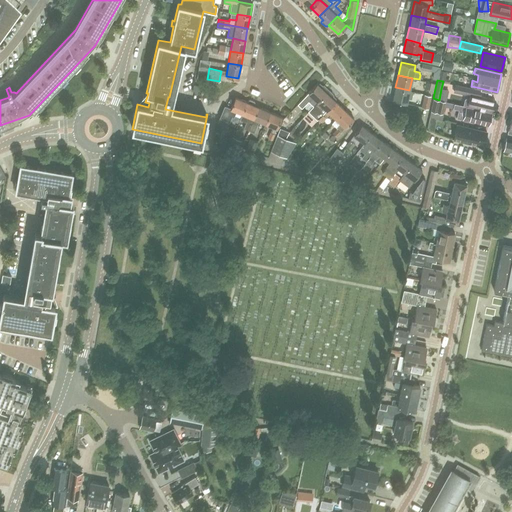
[(301,108),(308,101),(313,106),(328,90),(324,85),(322,85),(321,87),(317,83),(308,92),(297,104),(301,108)]
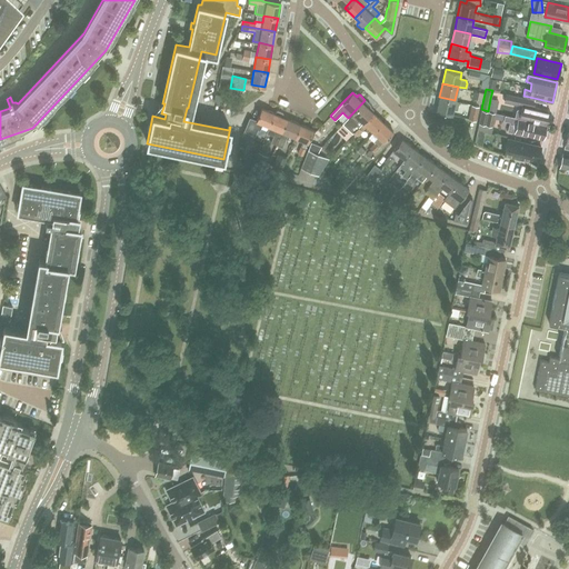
[(547,125),(550,110),(533,107),(535,100),(506,93),(505,102),(521,106),(518,118),(547,125)]
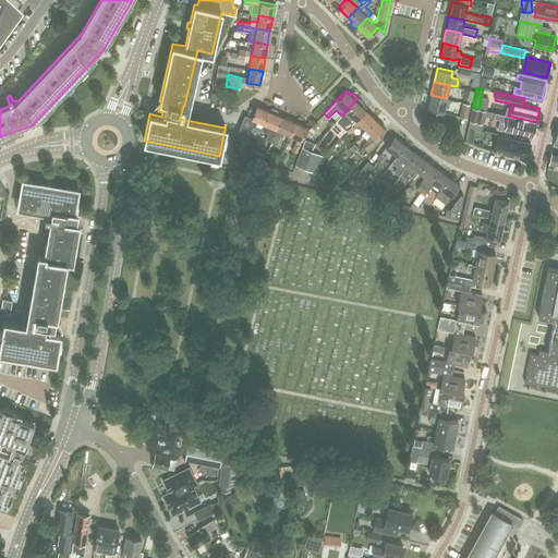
[(446,98),(431,95),(427,109),(444,112),(446,98)]
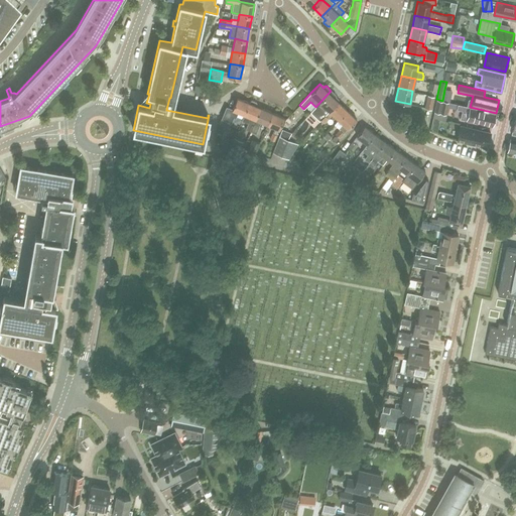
[(316,117),(320,120),(329,111),(338,102),(335,98),(336,97),(336,95),(331,91),(315,107),(320,112),(316,117)]
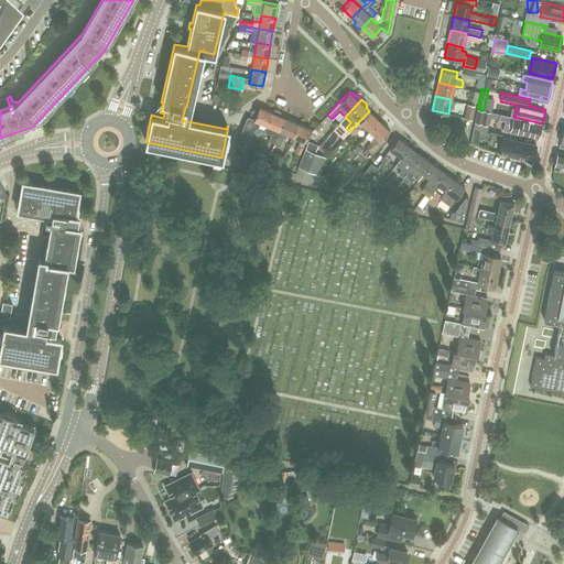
[(467,104),(464,118),(472,120),(475,106),(467,104)]
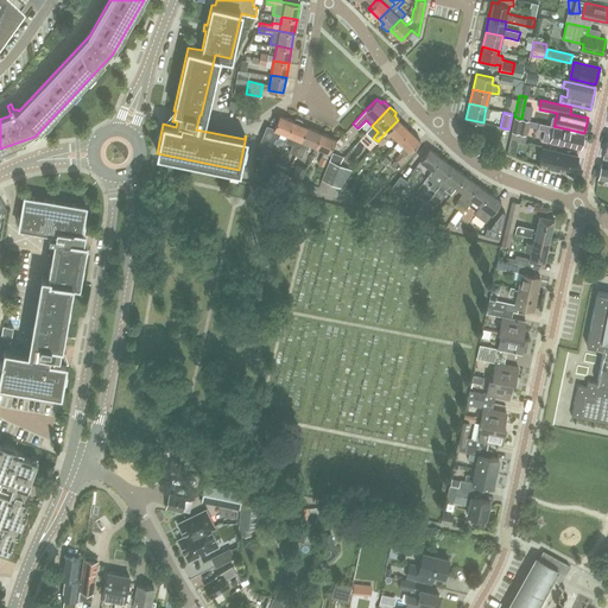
[(287,134),(293,120),(279,114),(273,127),(266,125),(260,138),(272,144),(274,137),(278,138),(280,131),(287,134)]
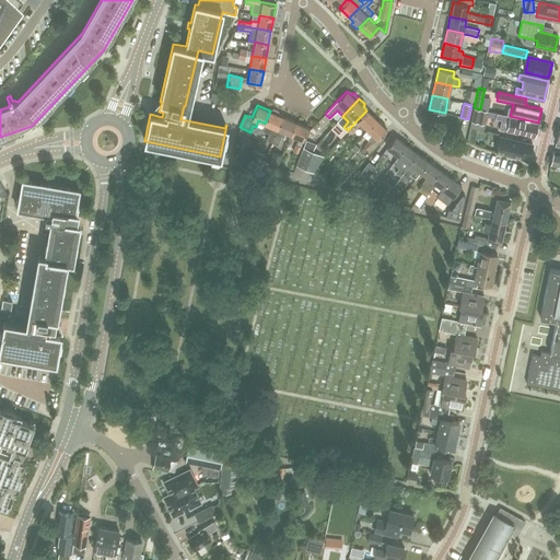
[(265,124),(263,130),(269,133),(267,140),(272,142),(275,136),(278,129),(283,116),(278,114),(279,112),(278,111),(273,108),(271,108),(270,111),(265,124)]
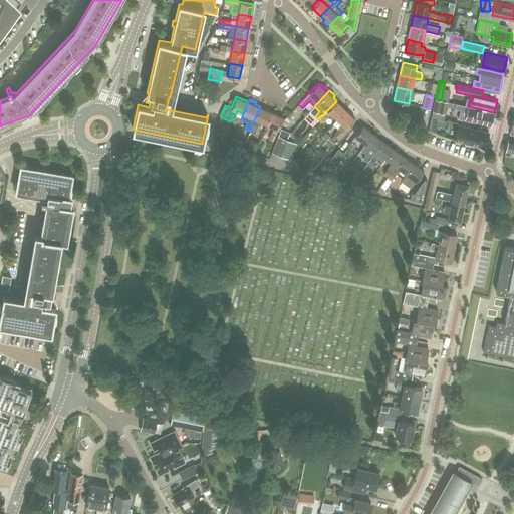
[(447,102),(441,100),(435,99),(433,111),(439,112),(445,114),(447,102)]
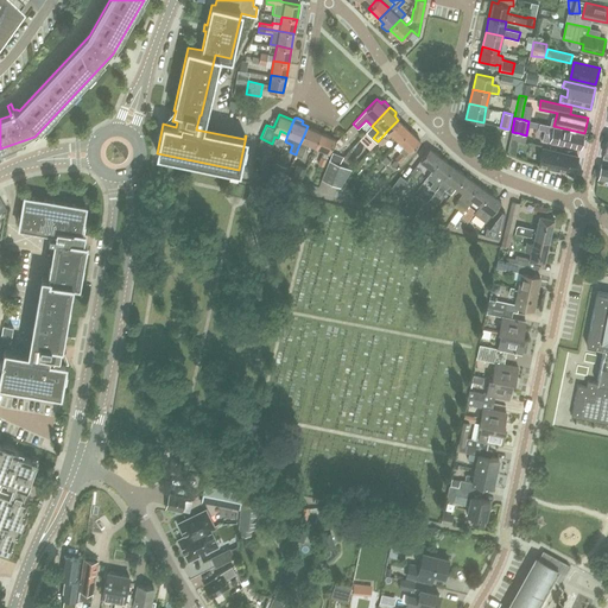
[(387,131),(392,134),(399,141),(409,130),(398,120),(387,131)]
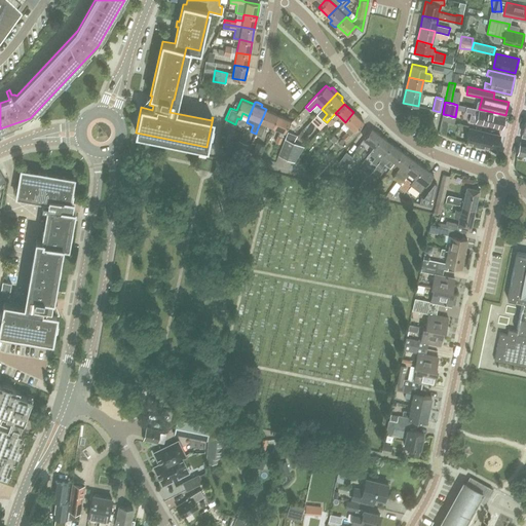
[(472,112),(470,120),(502,128),(505,115),(479,109),(466,106),(465,111),(472,112)]
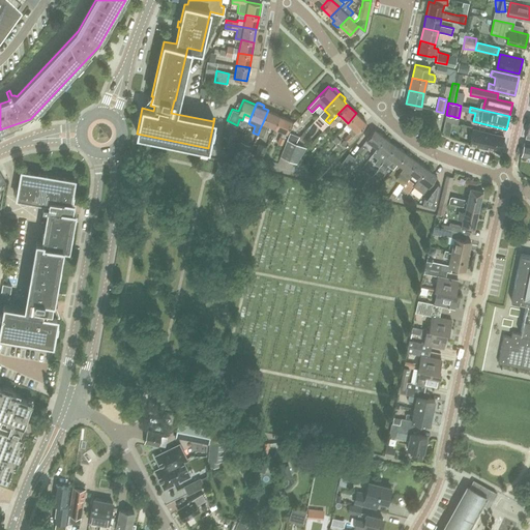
[(280,115),(268,110),(263,122),(260,128),(258,135),(263,137),(268,124),(274,127),(280,115)]
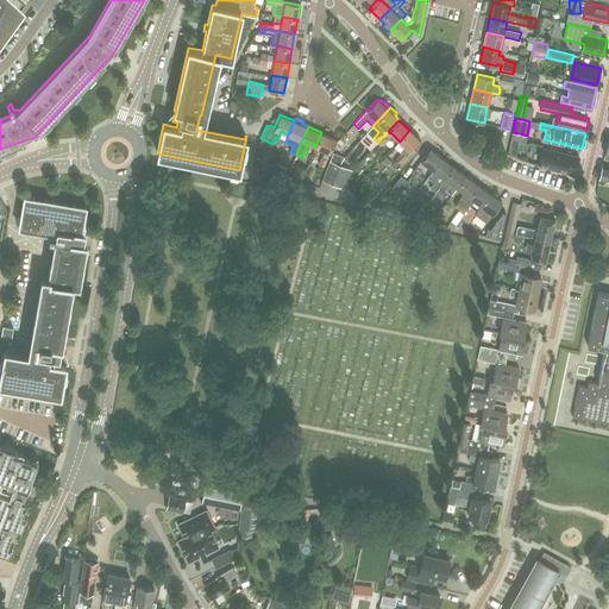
[(409,130),(400,142),(405,146),(400,151),(406,157),(421,140),(409,130)]
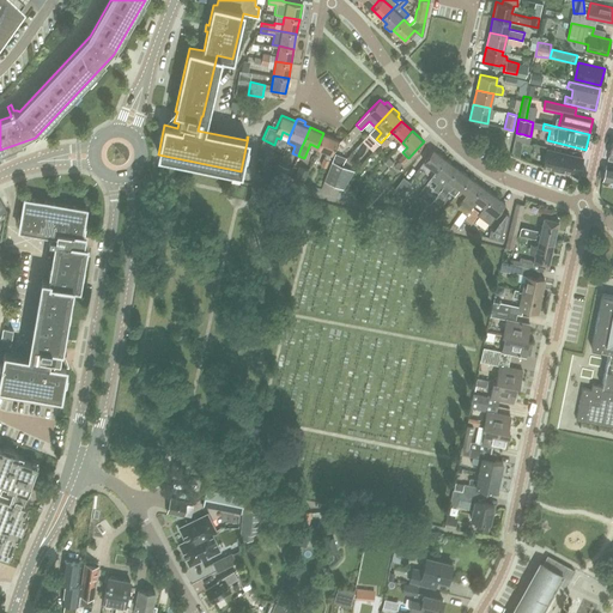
[(332,153),(338,140),(323,133),(317,147),(332,153)]
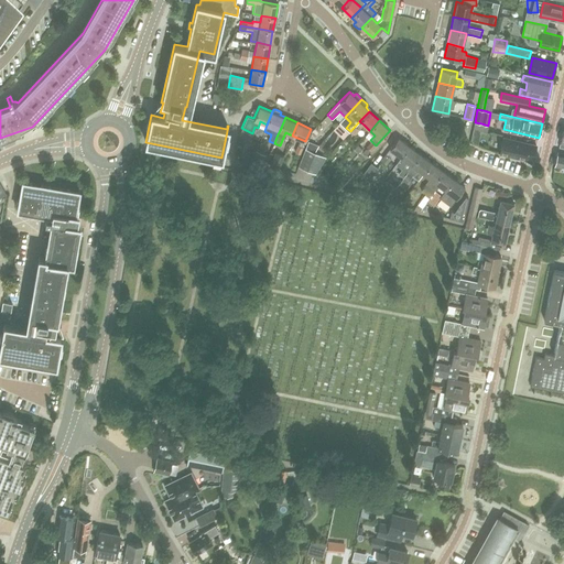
[(470,142),(477,145),(481,123),(475,122),(470,142)]
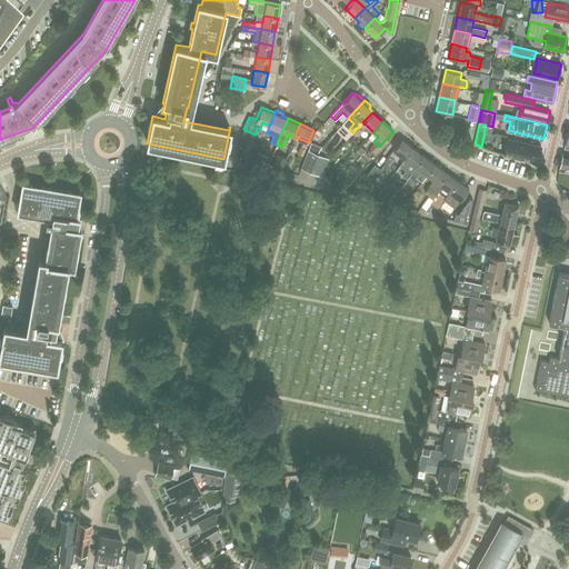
[(508,138),(505,153),(530,160),(530,158),(538,160),(541,146),(508,138)]
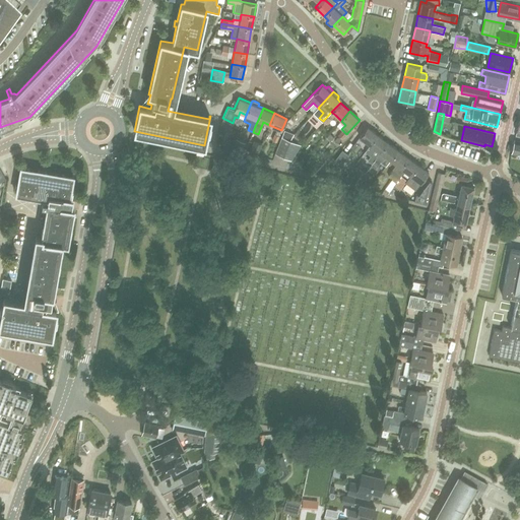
[(370,145),(377,134),(367,127),(355,141),(361,145),(364,140),(370,145)]
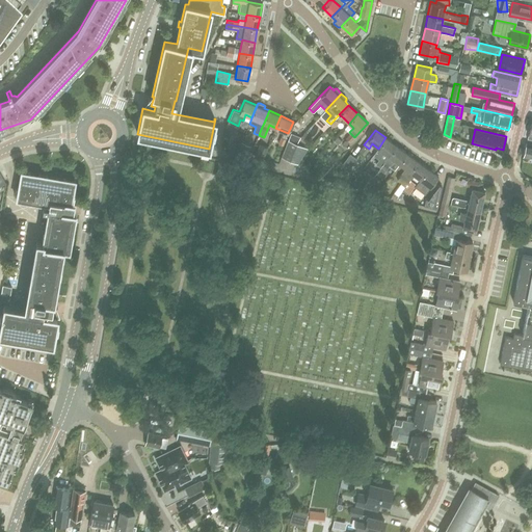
[(384,161),(389,156),(396,145),(386,137),(378,149),(373,154),(379,159),(376,163),(380,166),(384,161)]
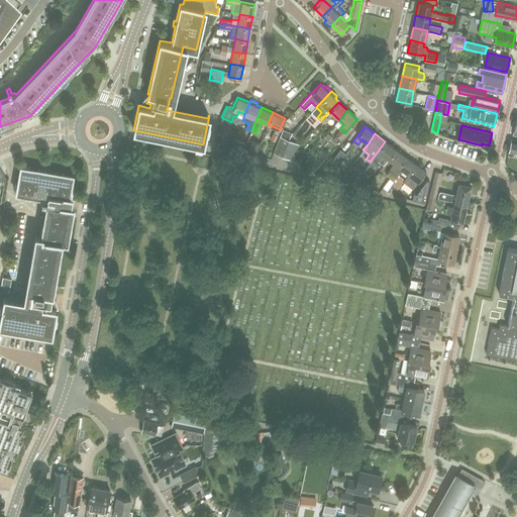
[(281,156),(289,140),(280,136),(273,152),(281,156)]
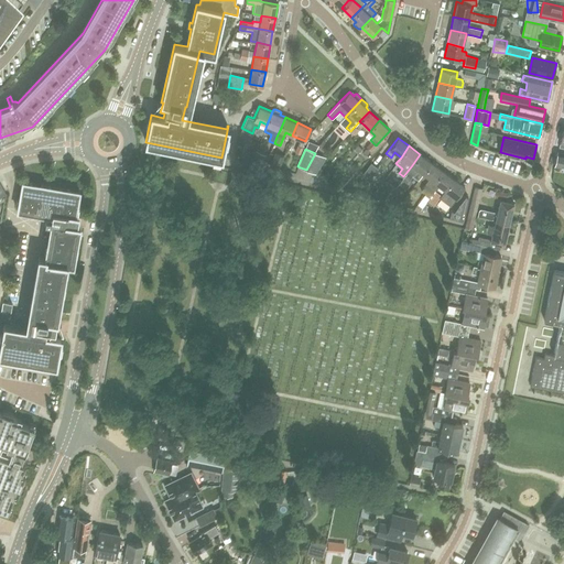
[(563,152),(557,151),(554,165),(563,167),(563,152)]
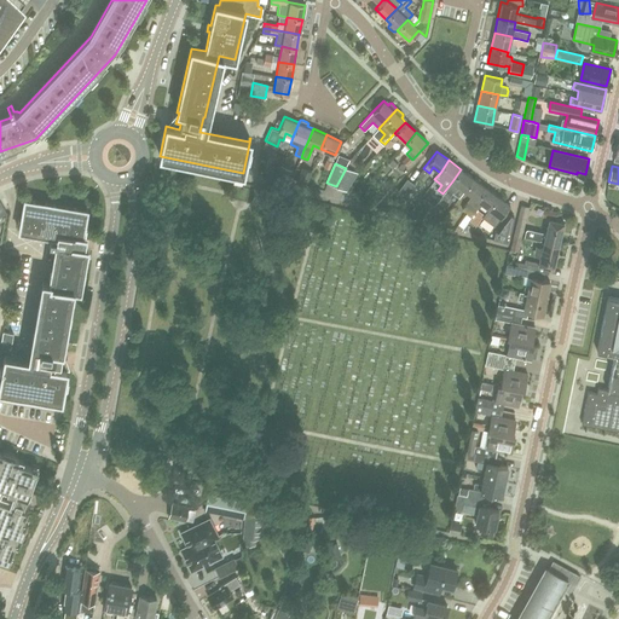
[(281,167),(275,180),(287,185),(291,172),(281,167)]
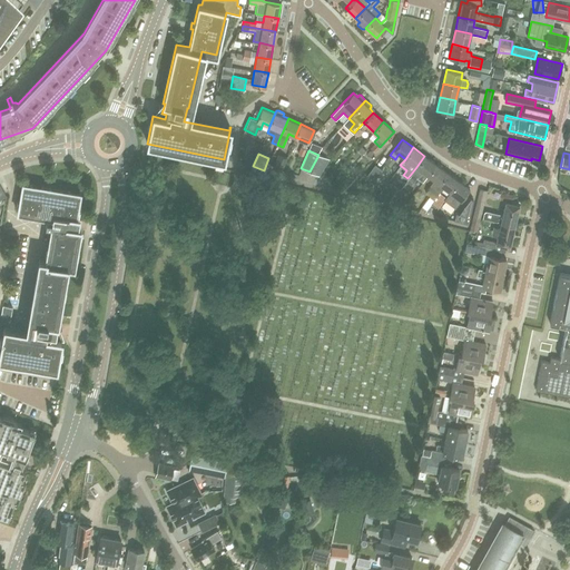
[(278,155),(273,167),(281,172),(286,158),(278,155)]
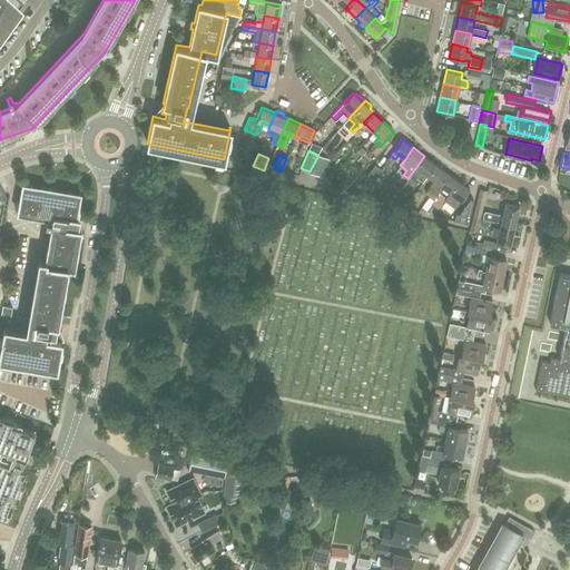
[(318,155),(310,172),(318,176),(330,158),(318,155)]
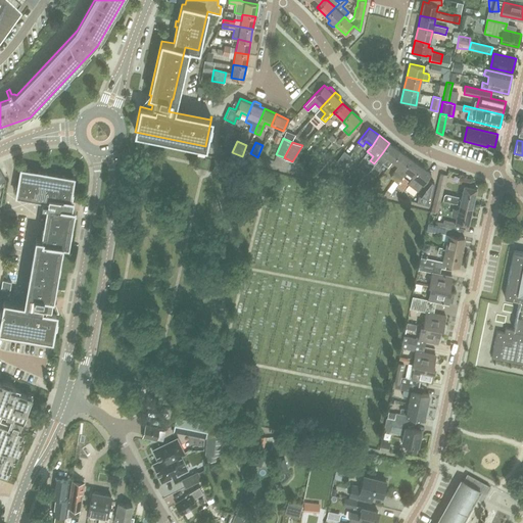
[(358,142),(352,148),(358,152),(363,146),(358,142)]
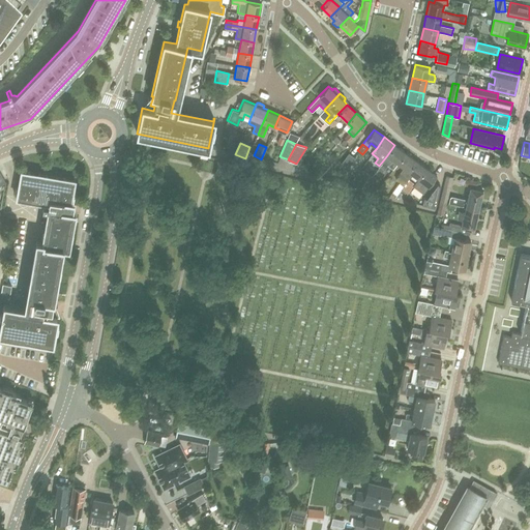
[(405,152),(394,145),(387,155),(383,160),(388,164),(391,159),(398,163),(405,152)]
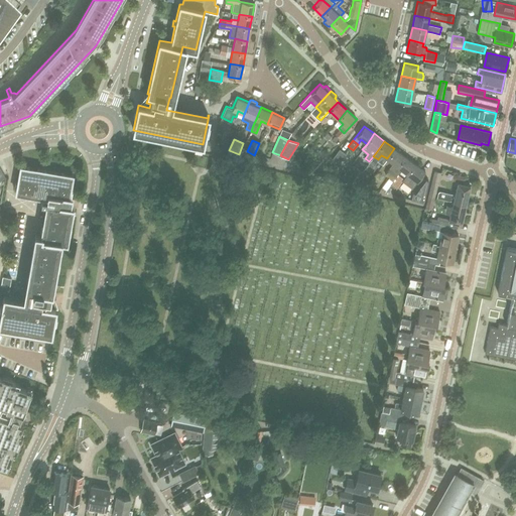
[(228,151),(230,145),(225,143),(222,149),(228,151)]
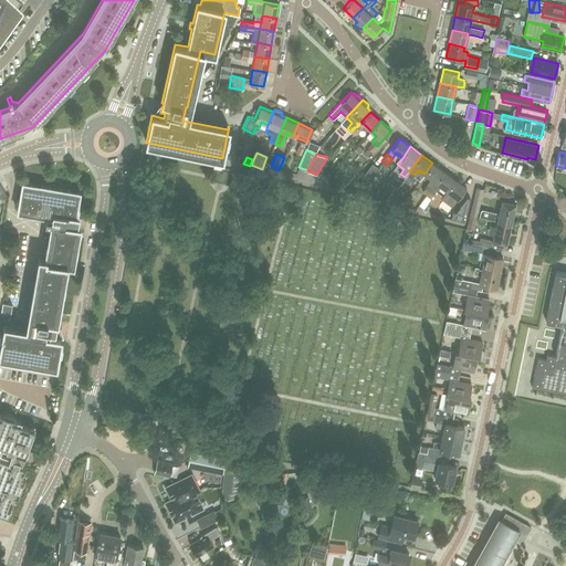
[(436,182),(443,171),(432,163),(425,174),(431,179),(427,185),(431,188),(436,182)]
